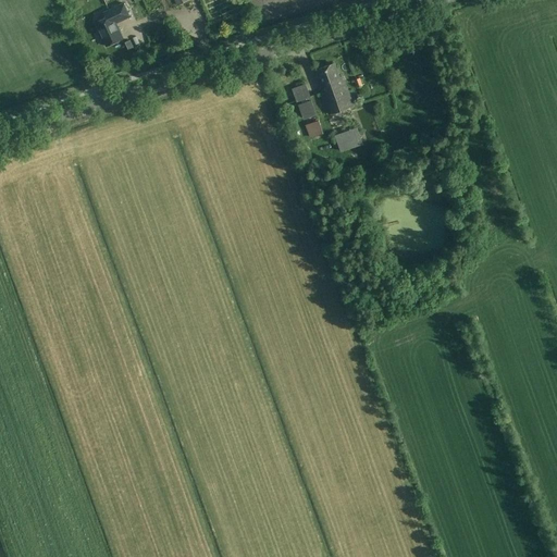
[(116,23),(130,16),(123,3),(103,12),(107,17),(95,23),(107,46),(123,38),(116,23)]
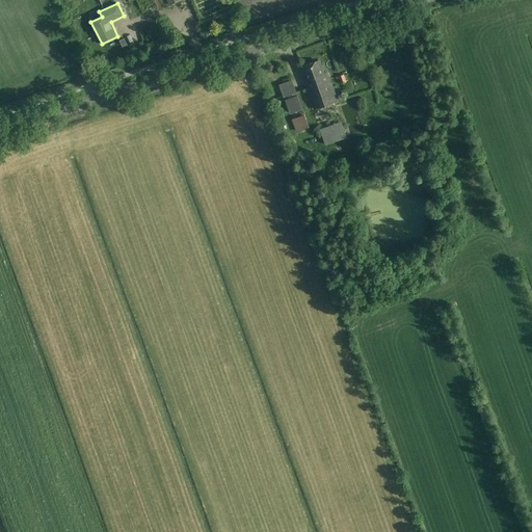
[(143,32),(131,36),(133,41),(144,37),(143,32)]
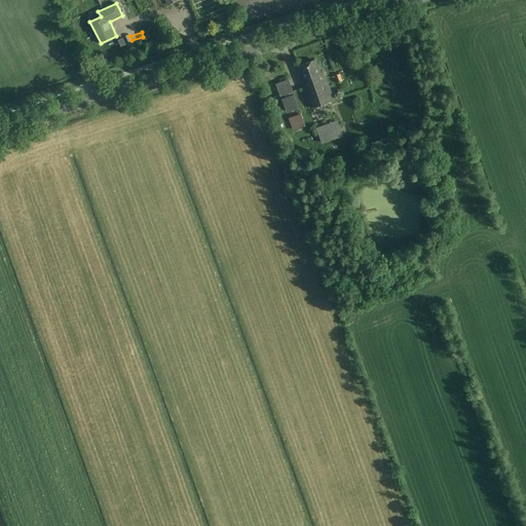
[(310,107),(333,99),(324,72),(321,73),(315,60),(299,66),(306,87),(303,88),(310,107)]
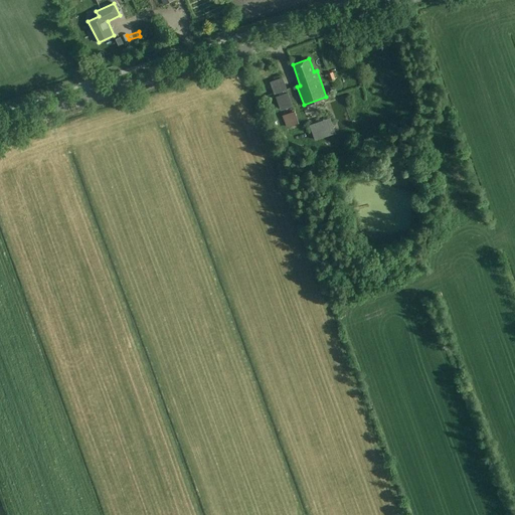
[(272,76),(277,91),(289,87),(284,72),(272,76)]
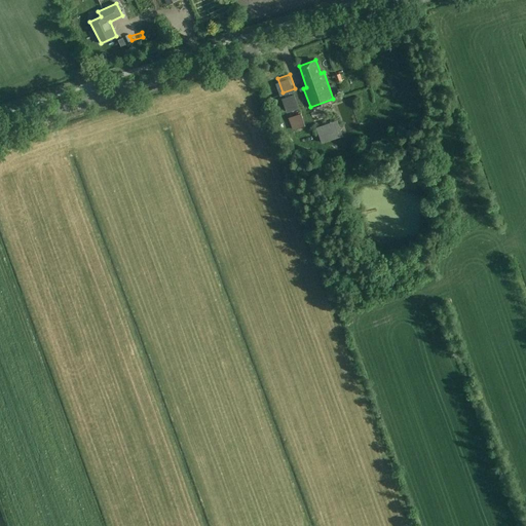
[(294,96),(283,100),(287,112),(298,108),(294,96)]
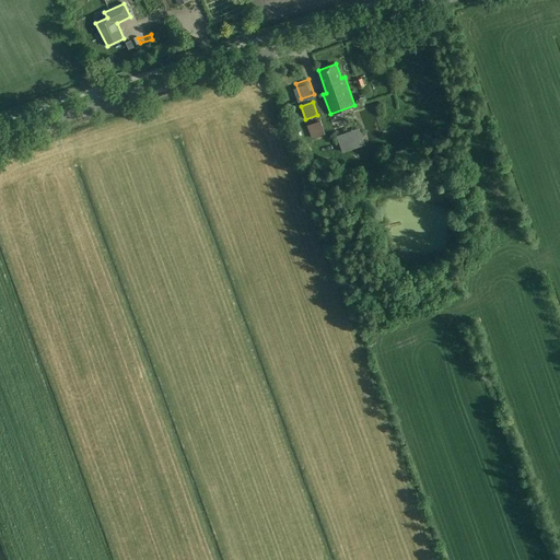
[(374,113),(364,118),(374,138),(384,132),(374,113)]
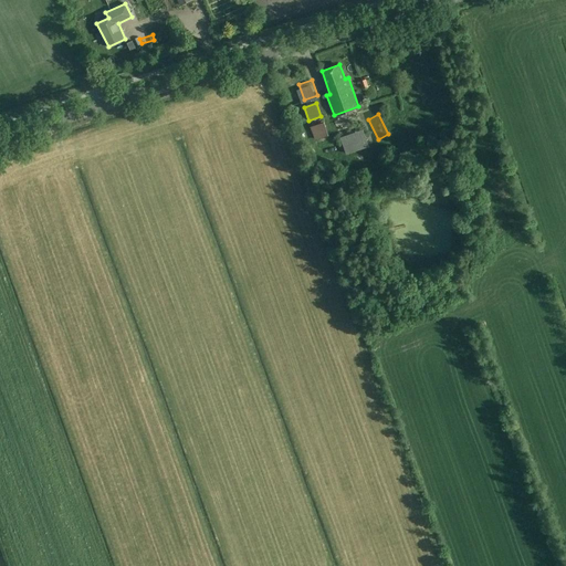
[(323,116),(311,122),(318,138),(331,133),(323,116)]
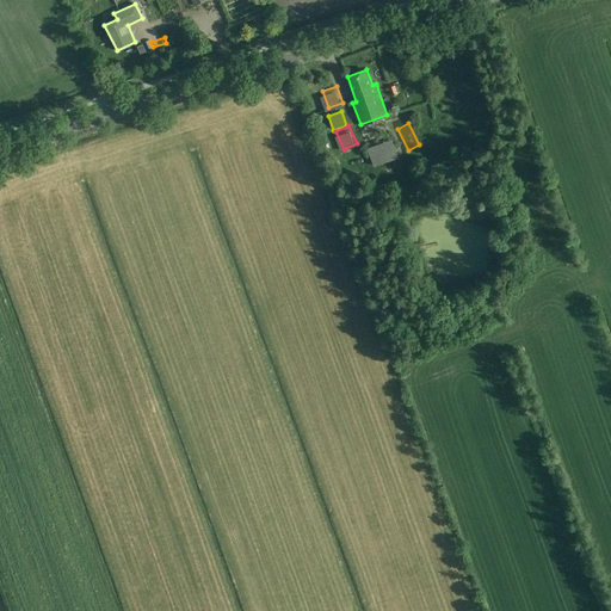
[(392,140),(369,148),(374,161),(396,153),(392,140)]
